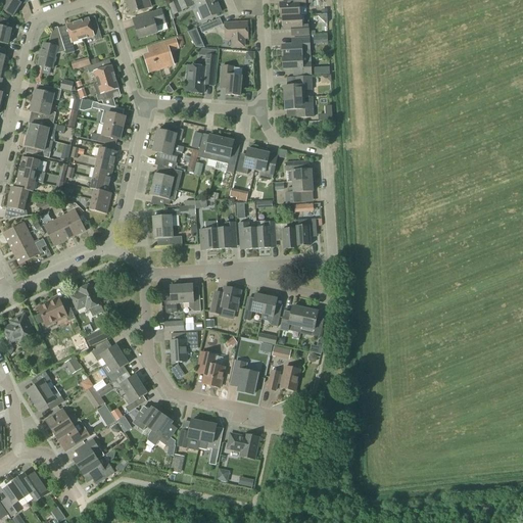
[(3,0),(0,5),(0,9),(12,17),(21,4),(14,0),(3,0)]
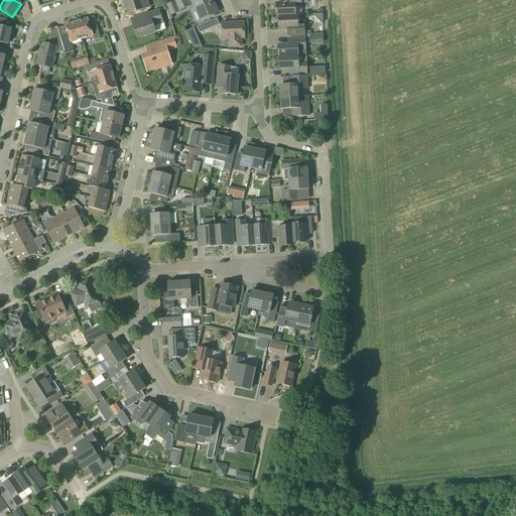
[(125,0),(129,14),(143,9),(148,8),(145,0),(125,0)]
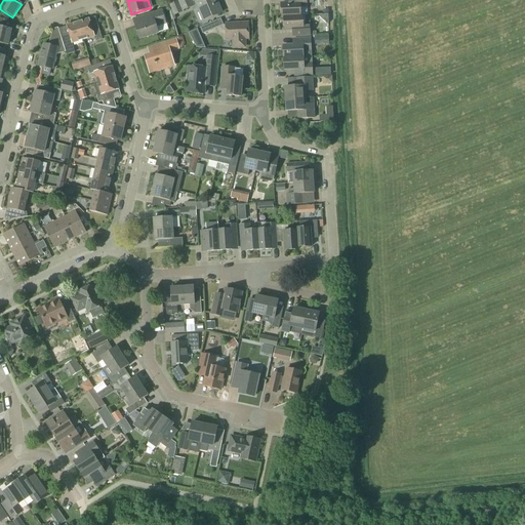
[(180,0),(176,2),(169,5),(173,17),(184,13),(183,11),(195,6),(193,2),(195,2),(203,21),(221,13),(215,0),(180,0)]
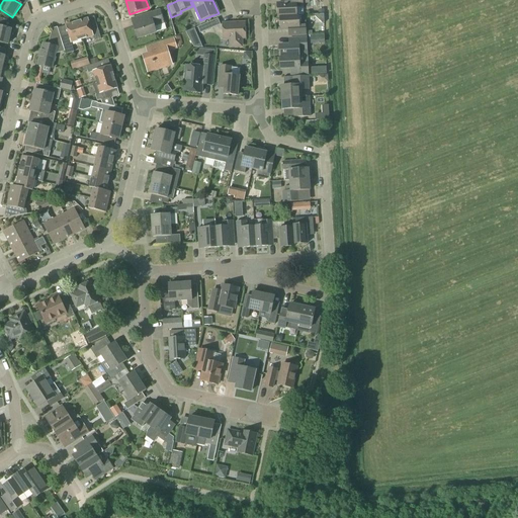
[(277,4),(277,7),(276,8),(276,13),(277,14),(277,17),(280,17),(303,16),(303,8),(304,8),(304,4),(310,4),(309,0),(284,0),(284,3),(277,4)]
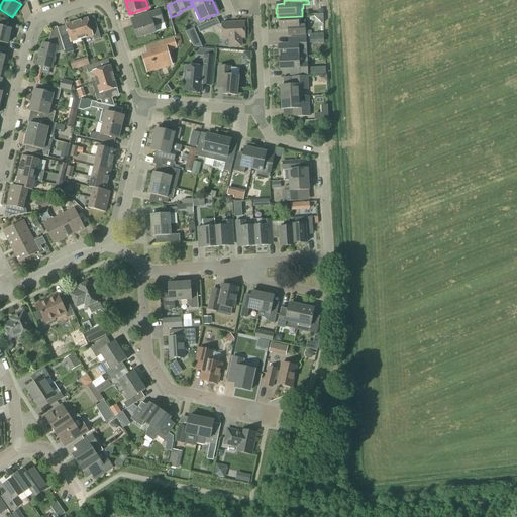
[(137,38),(156,33),(165,30),(159,11),(131,20),(137,38)]
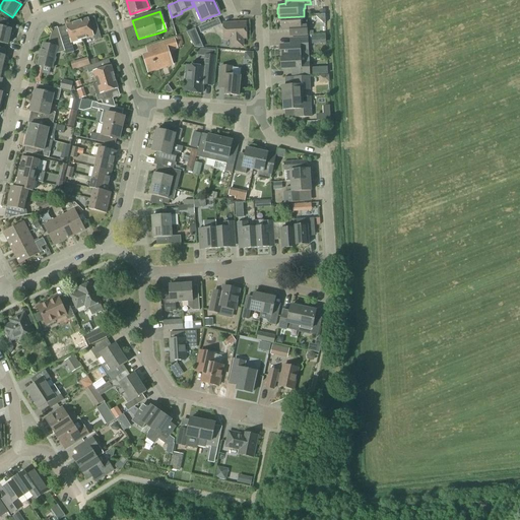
[(281,17),(281,20),(279,22),(280,26),(281,27),(281,30),(289,30),(289,37),(308,37),(307,28),(306,16),(304,16),(281,17)]
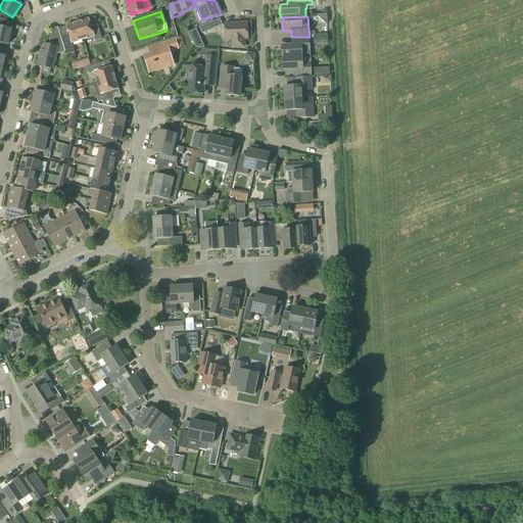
[(3,19),(0,18),(0,43),(8,45),(10,37),(11,37),(12,36),(13,34),(14,34),(14,31),(2,28),(3,19)]
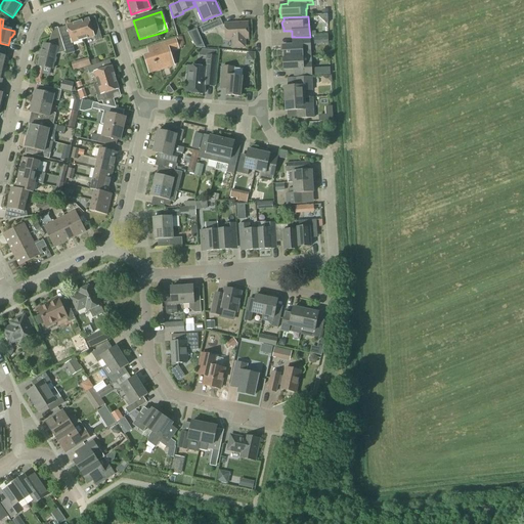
[(78,23),(83,40),(94,37),(95,42),(102,40),(98,27),(92,29),(89,18),(78,23)]
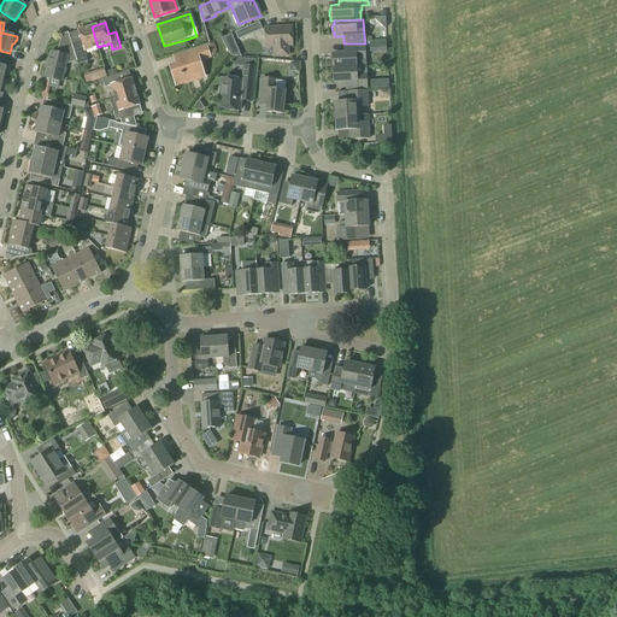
[(238,40),(263,30),(259,22),(235,33),(238,40)]
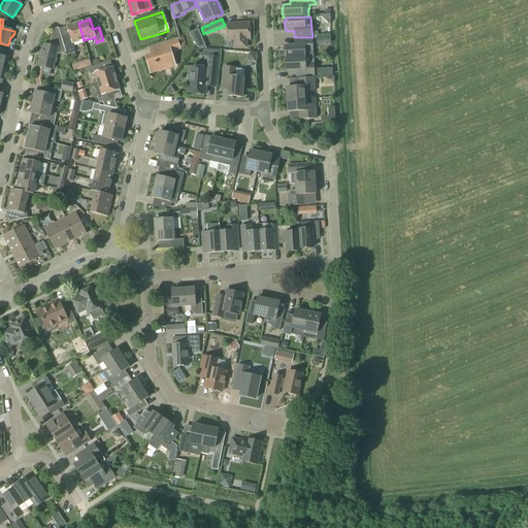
[(72,44),(84,40),(78,23),(66,27),(69,36),(61,39),(66,53),(67,56),(75,54),(72,44)]
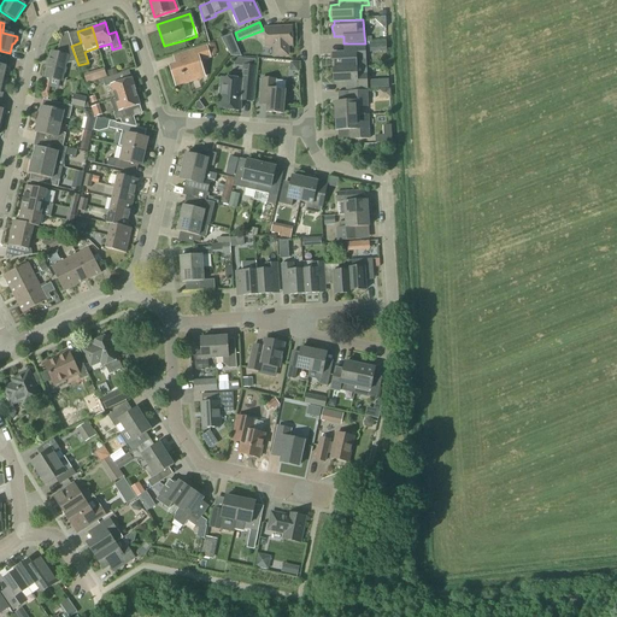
[(288,54),(287,46),(292,46),(292,28),(265,28),(265,47),(274,47),(274,57),(286,57),(288,54)]
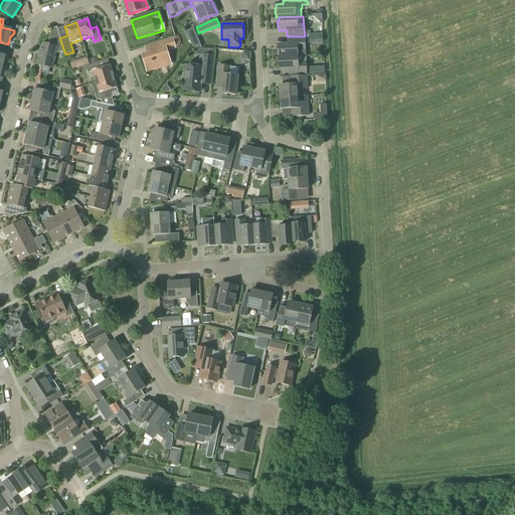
[(184,32),(188,39),(196,36),(192,29),(184,32)]
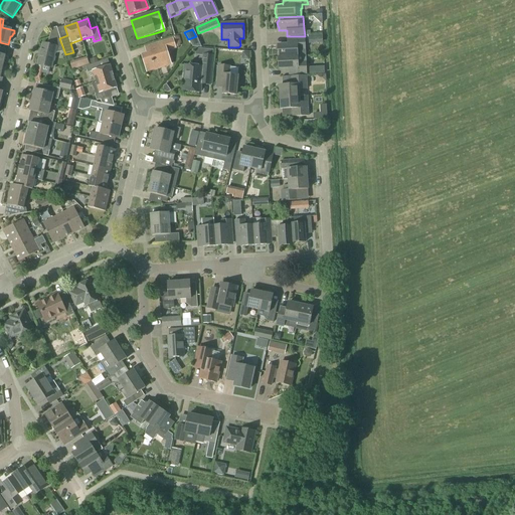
[(176,48),(181,46),(180,45),(181,44),(179,36),(173,38),(176,48)]
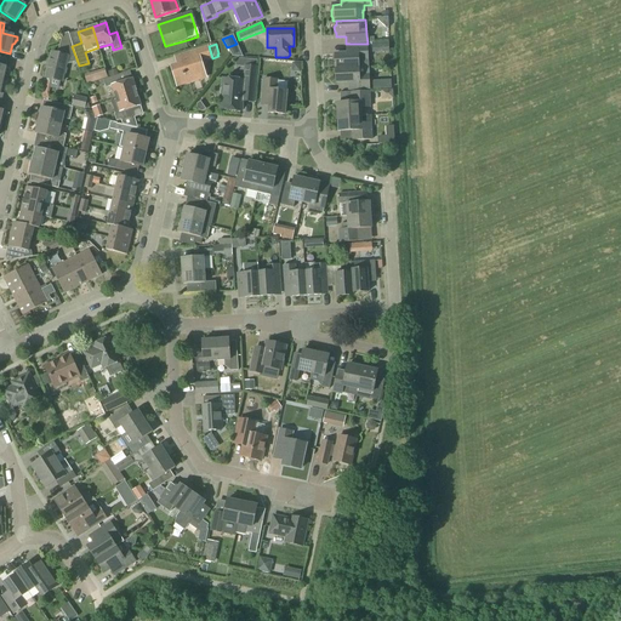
[(70,64),(78,62),(72,46),(66,47),(63,56),(51,53),(45,79),(62,83),(63,77),(66,75),(67,69),(66,67),(67,63),(70,64)]
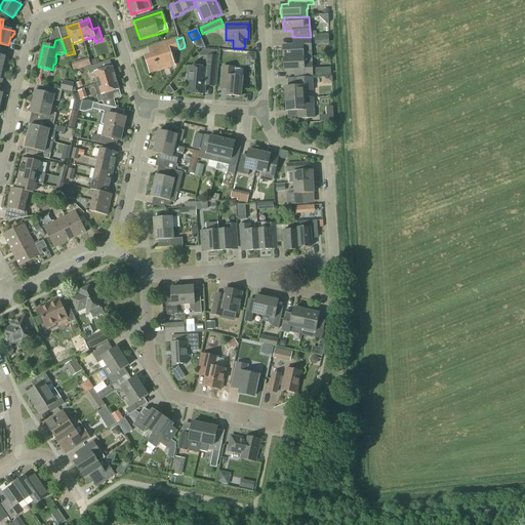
[(283,46),(283,58),(304,57),(311,57),(311,51),(311,39),(300,39),(300,45),(283,46)]
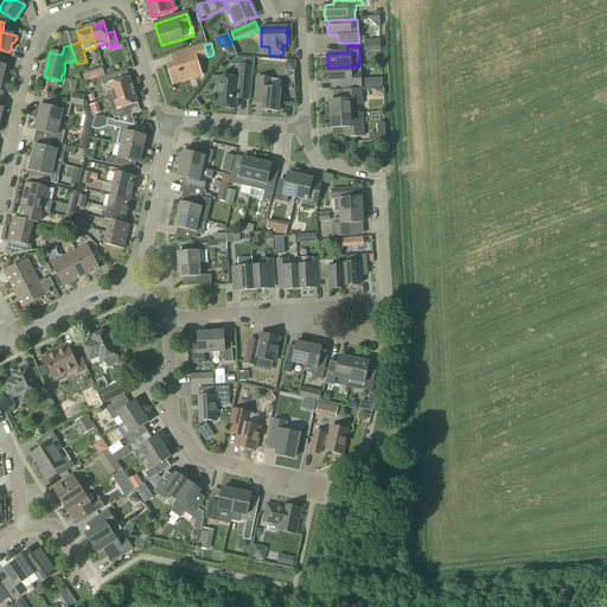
[(173,84),(200,76),(196,59),(205,56),(203,48),(172,57),(174,64),(168,66),(173,84)]
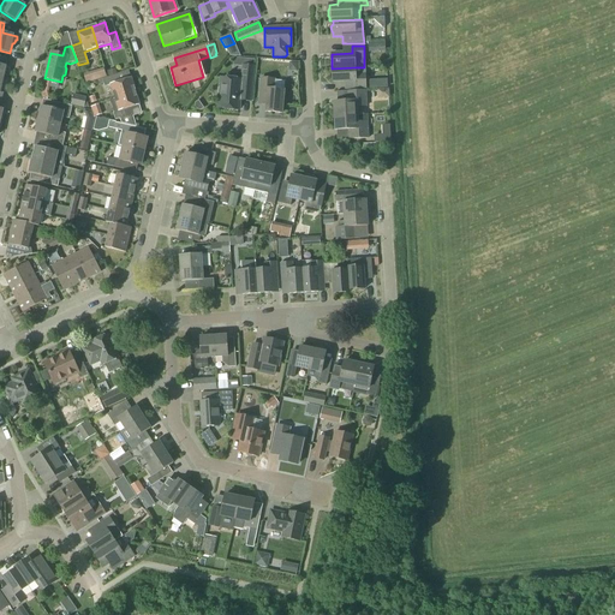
[(252,102),(255,66),(249,65),(249,60),(236,59),(234,64),(242,65),(240,81),(221,78),(219,108),(239,109),(240,101),(252,102)]
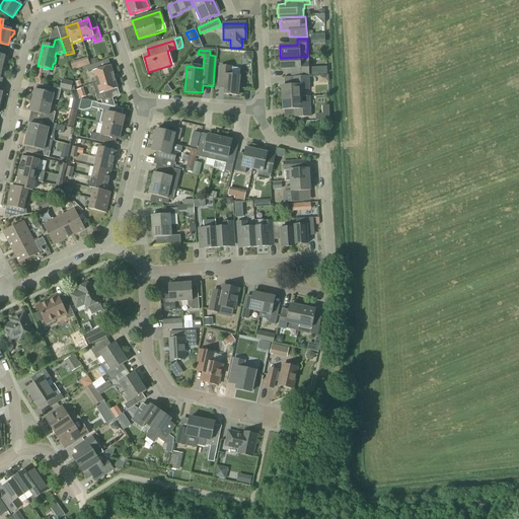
[(307,57),(300,57),(280,58),(281,70),(299,69),(299,75),(308,75),(308,62),(307,57)]
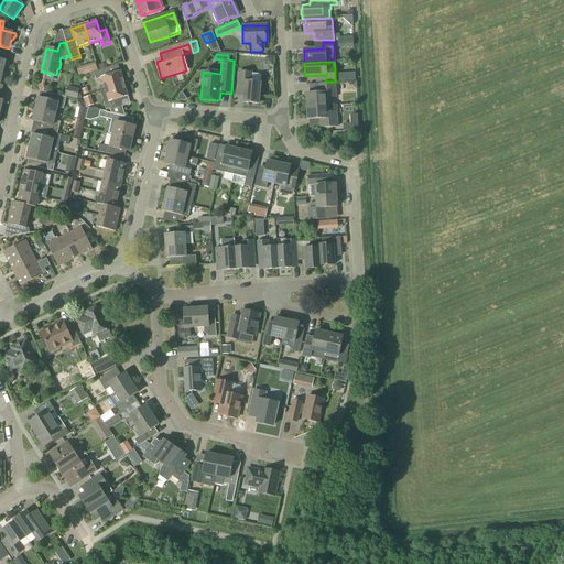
[(105,90),(125,84),(120,72),(109,75),(107,68),(89,74),(90,78),(95,77),(96,79),(100,78),(105,90)]
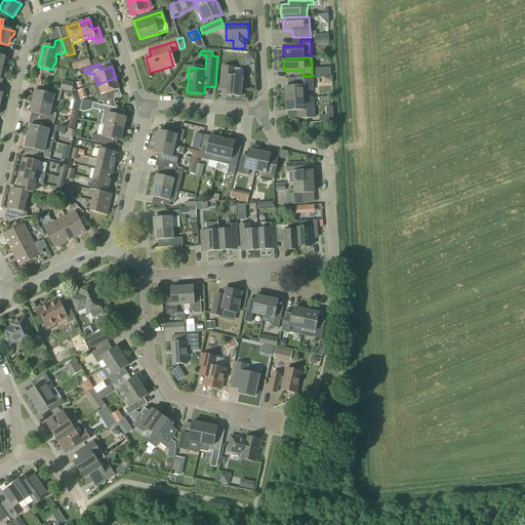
[(241,97),(242,78),(234,77),(235,69),(223,67),(221,81),(228,82),(227,95),(241,97)]
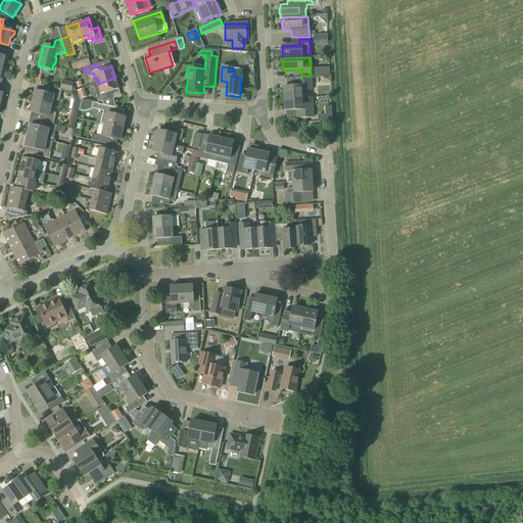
[(110,99),(108,93),(119,90),(115,78),(97,84),(94,85),(97,96),(96,96),(98,102),(101,101),(103,105),(115,108),(112,98),(110,99)]
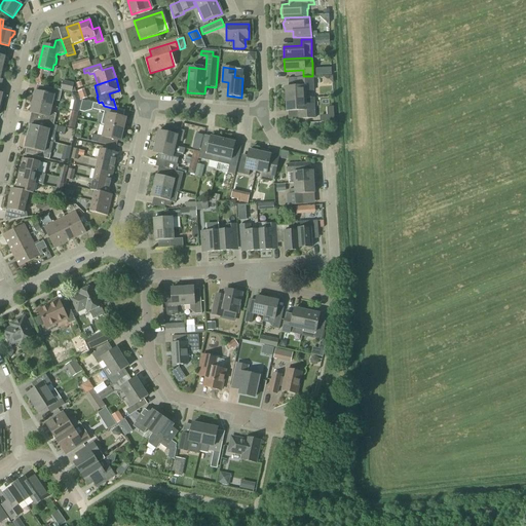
[(286,87),(286,100),(306,99),(305,91),(313,91),(312,78),(299,79),(299,87),(286,87)]
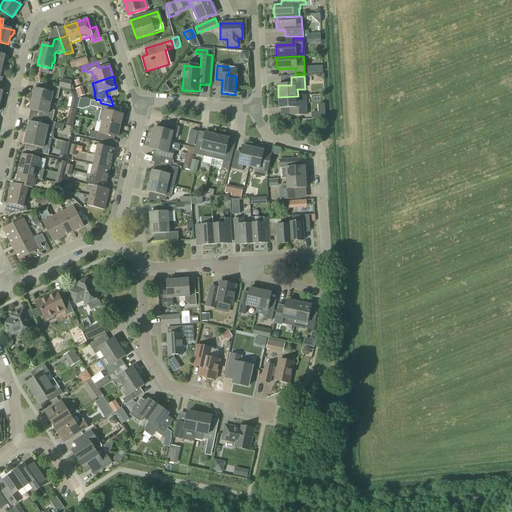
[(34,89),(32,100),(50,104),(52,98),(58,99),(60,89),(45,85),(44,91),(34,89)]
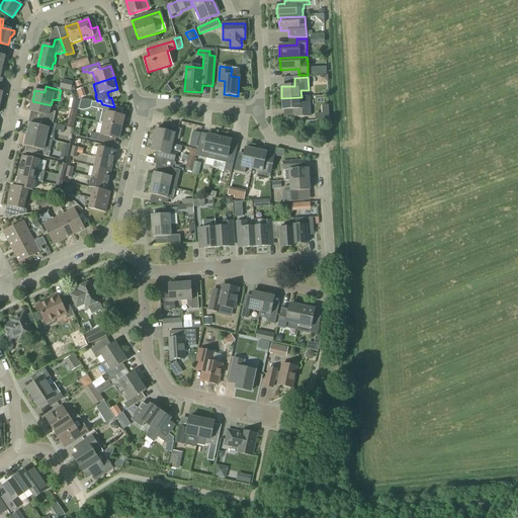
[(77,111),(80,101),(77,95),(70,94),(73,100),(71,109),(77,111)]
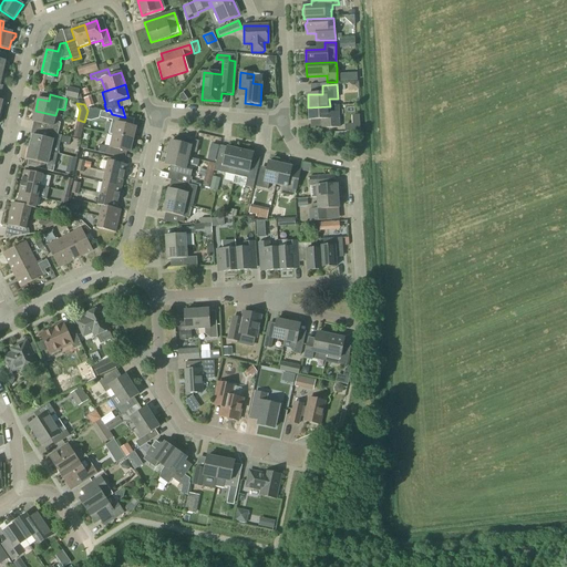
[(338,105),(330,106),(308,107),(309,121),(323,120),(325,129),(339,127),(339,113),(338,105)]
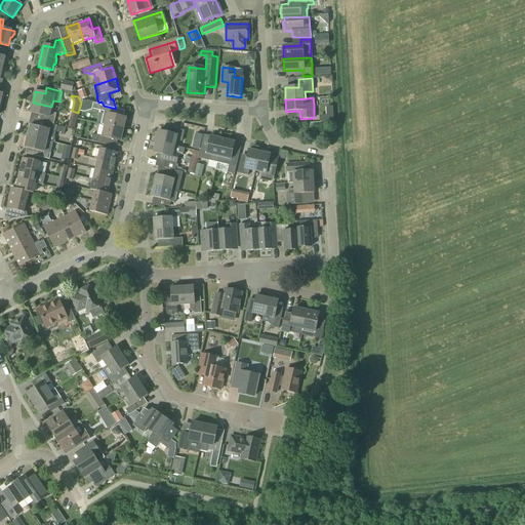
[(33,103),(30,113),(42,116),(41,122),(45,123),(53,125),(56,114),(50,113),(51,107),(33,103)]
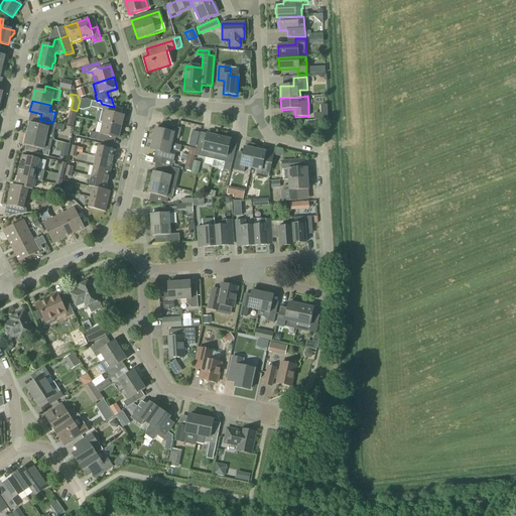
[(121,128),(124,116),(110,113),(112,107),(92,102),(91,107),(102,110),(102,112),(99,123),(103,123),(121,128)]
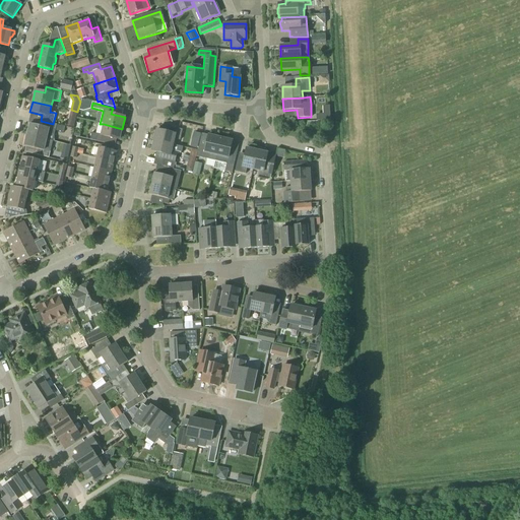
[(330,121),(329,107),(323,107),(324,115),(317,116),(317,121),(330,121)]
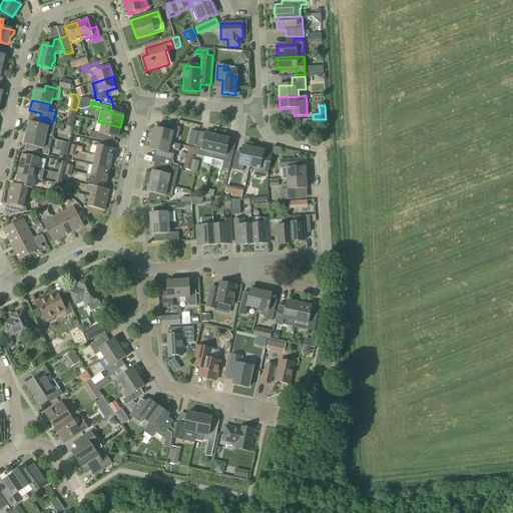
[(72,126),(76,110),(70,109),(66,125),(72,126)]
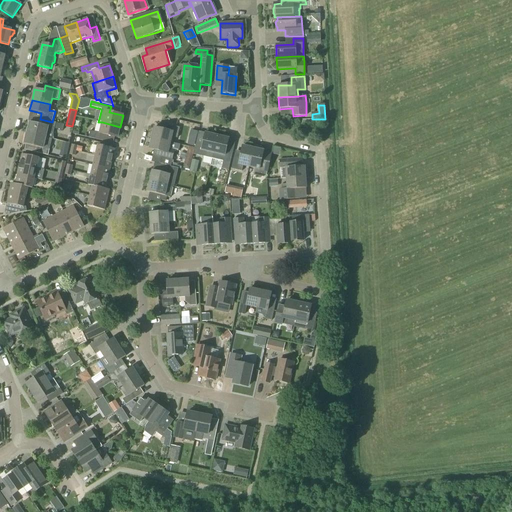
[(29,122),(27,133),(45,138),(54,140),(53,134),(54,129),(63,131),(64,125),(52,122),(44,120),(43,126),(29,122)]
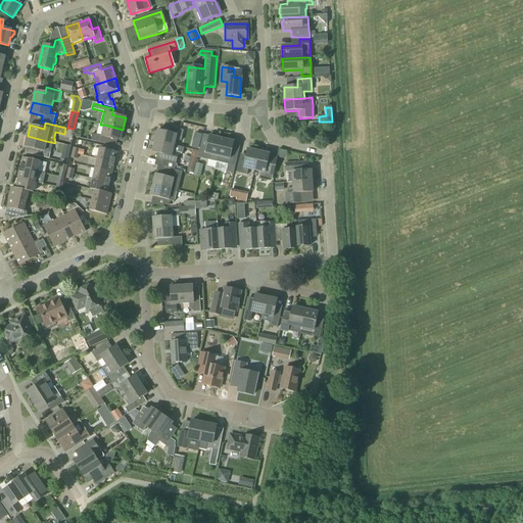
[(120,141),(123,130),(104,125),(101,136),(92,134),(90,141),(105,144),(106,138),(120,141)]
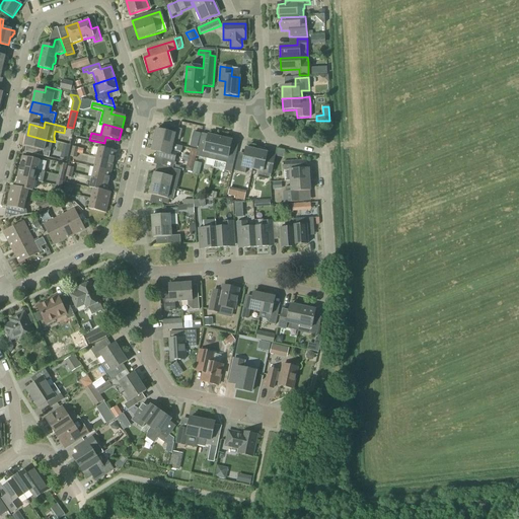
[(179,140),(182,130),(176,129),(175,134),(156,130),(153,140),(172,145),(174,139),(179,140)]
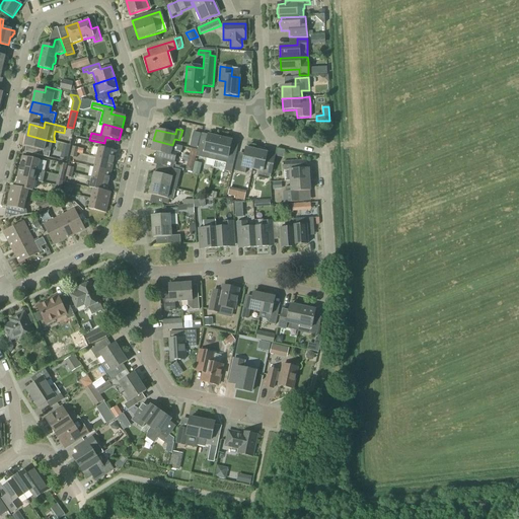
[(45,145),(46,140),(27,135),(24,146),(39,149),(36,155),(49,158),(51,147),(45,145)]
